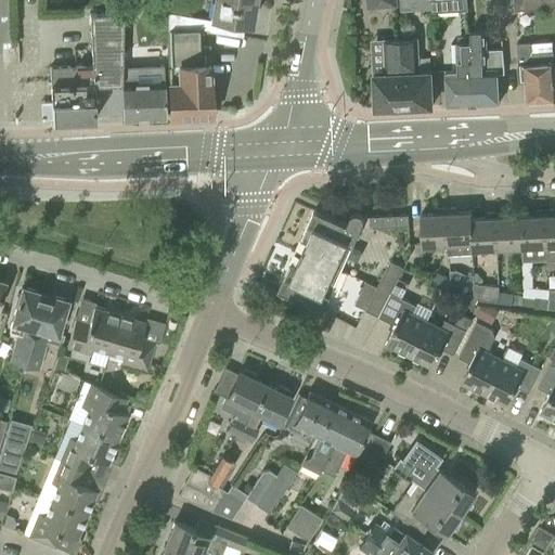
[(250,22),(254,0),(213,0),(211,15),(250,22)]
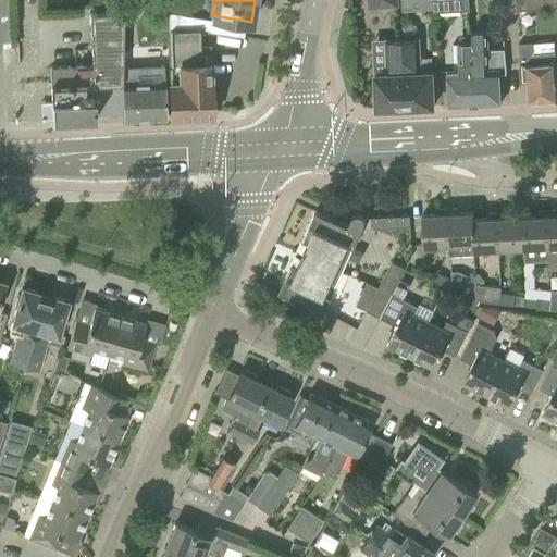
[(401,11),(432,9),(432,5),(431,0),(400,0),(401,8),(401,11)]
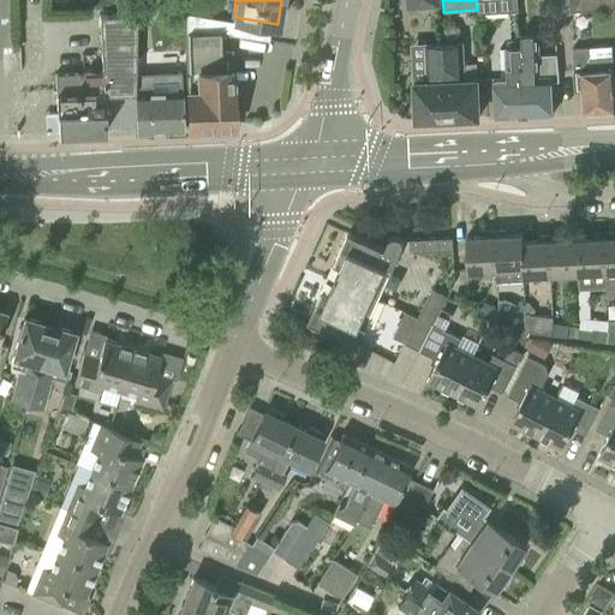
[(476,0),(477,6),(477,10),(477,13),(518,11),(517,0),(476,0)]
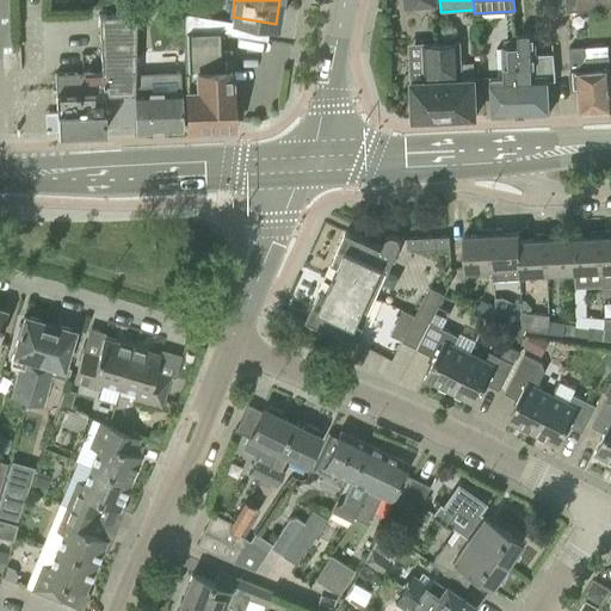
[(610,0),(565,0),(567,13),(610,10),(610,0)]
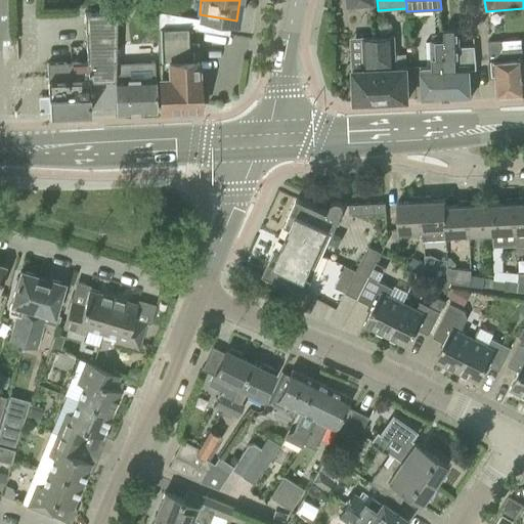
[(115,79),(115,61),(115,10),(85,12),(88,61),(47,63),(49,114),(51,114),(88,112),(88,113),(90,112),(88,80),(115,79)]
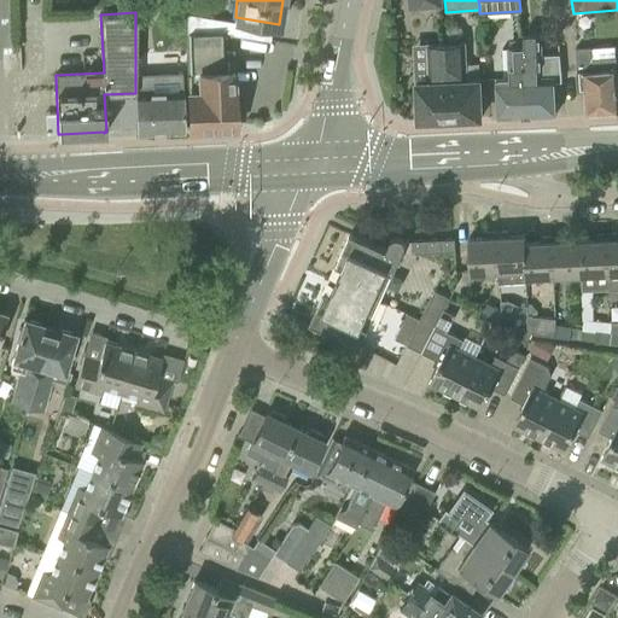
[(232,33),(234,21),(188,12),(185,31),(190,31),(190,30),(209,30),(222,31),(232,33)]
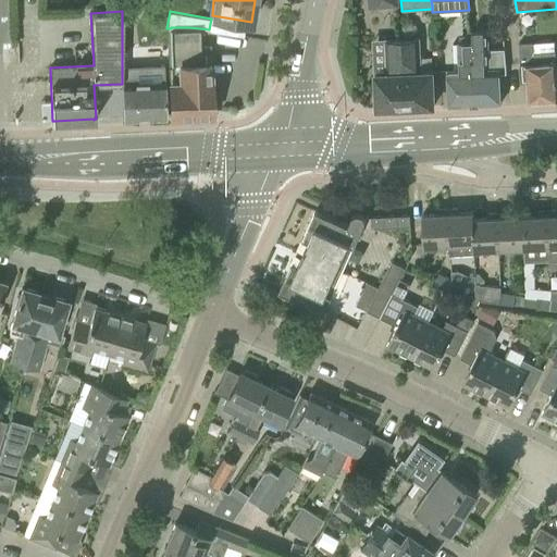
[(171,82),(169,82),(170,96),(170,118),(192,116),(213,116),(213,109),(211,63),(210,44),(200,44),(200,28),(188,27),(171,27),(171,28),(173,65),(170,65),(171,82)]
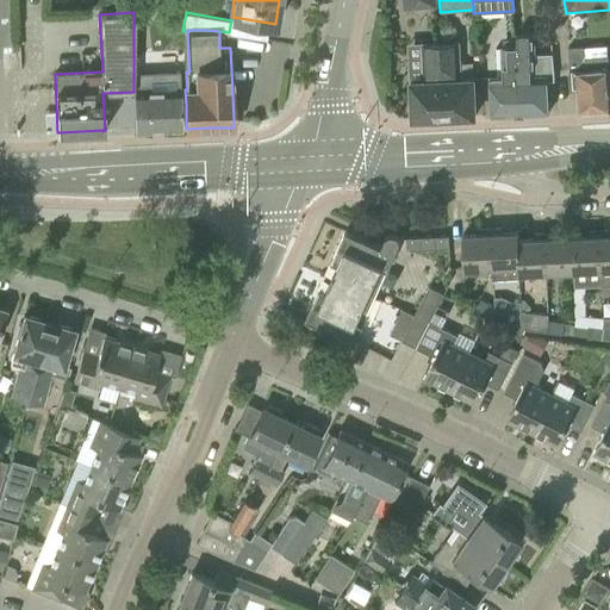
[(533,33),(517,33),(517,47),(520,114),(548,113),(547,89),(547,75),(534,75),(533,33)]
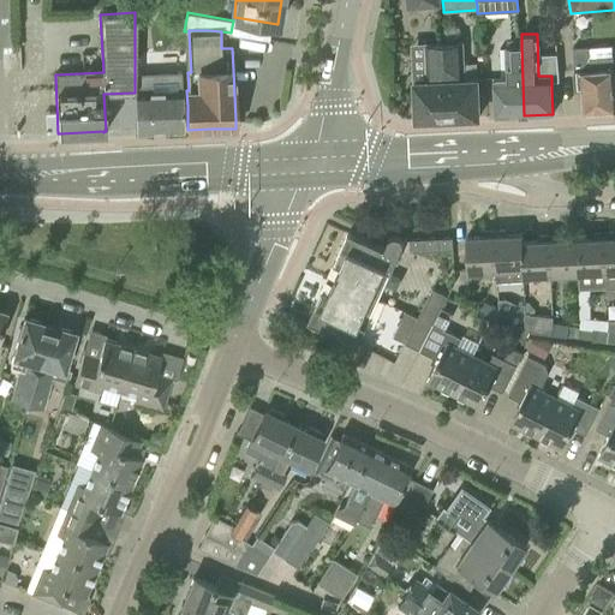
[(463,42),(449,43),(443,43),(447,119),(479,118),(477,78),(464,79),(463,42)]
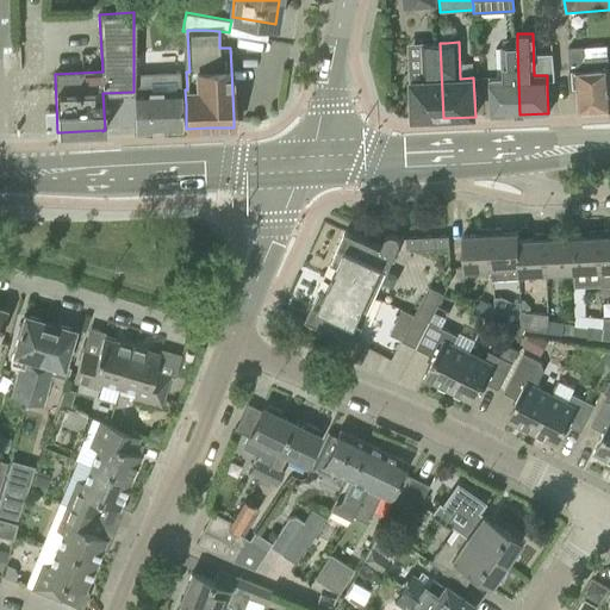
[(443,118),(440,43),(422,43),(423,80),(410,81),(412,119),(443,118)]
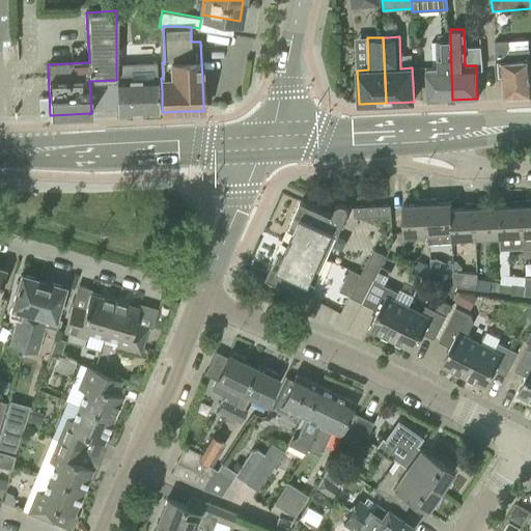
[(452,100),(450,40),(436,40),(437,66),(426,67),(428,101),(452,100)]
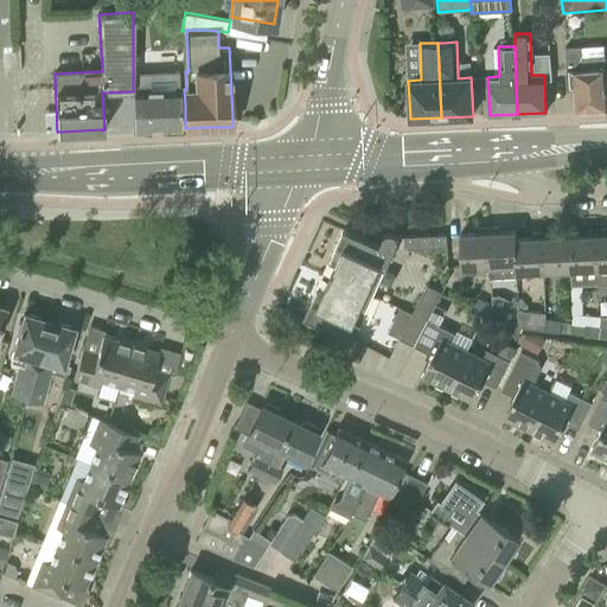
[(585,48),(567,49),(568,74),(568,88),(575,88),(576,108),(592,107),(594,110),(601,110),(602,107),(606,106),(606,90),(606,83),(606,68),(606,56),(585,57),(585,48)]
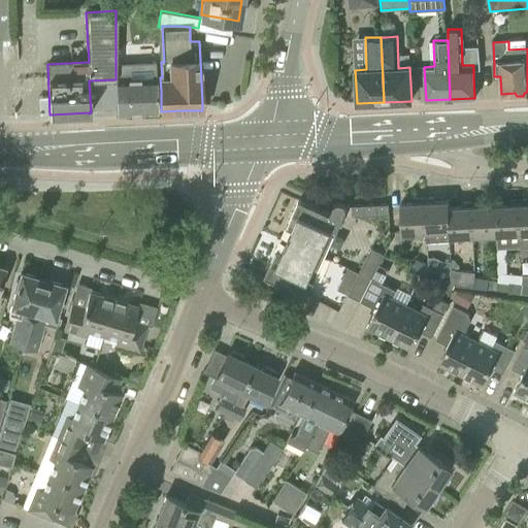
[(157,91),(156,78),(156,76),(131,77),(131,62),(116,62),(116,79),(117,111),(117,113),(157,111),(157,91)]
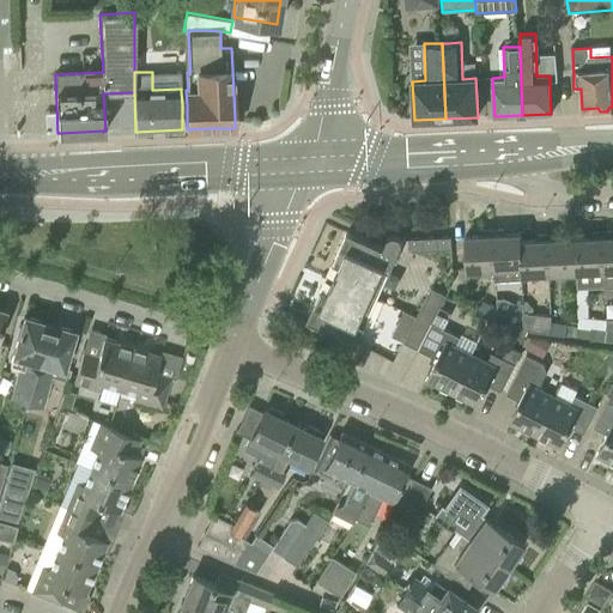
[(493,268),(492,230),(481,230),(481,235),(465,236),(466,269),(493,268)]
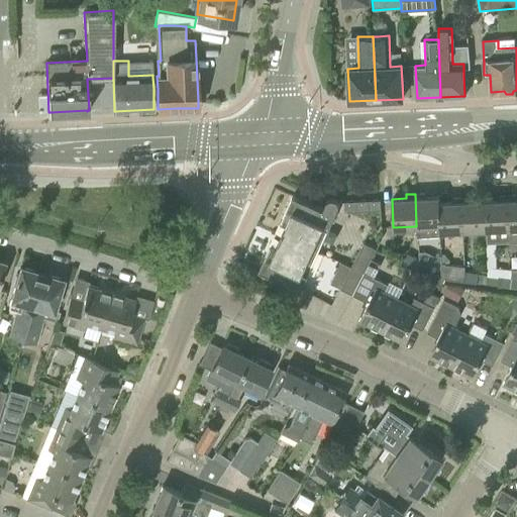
[(438,203),(439,203),(439,197),(425,198),(424,194),(415,194),(416,226),(417,226),(418,236),(439,235),(439,231),(438,203)]
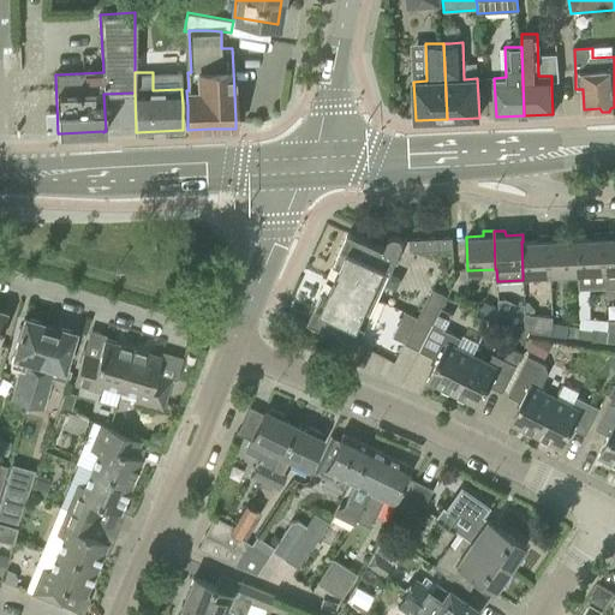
[(390,272),(402,246),(402,245),(402,244),(402,243),(402,242),(402,240),(400,238),(398,237),(395,236),(392,237),(389,238),(388,240),(384,249),(348,232),(334,263),(335,263),(341,266),(334,279),(377,299),(378,298),(372,296),(384,269),(390,272)]
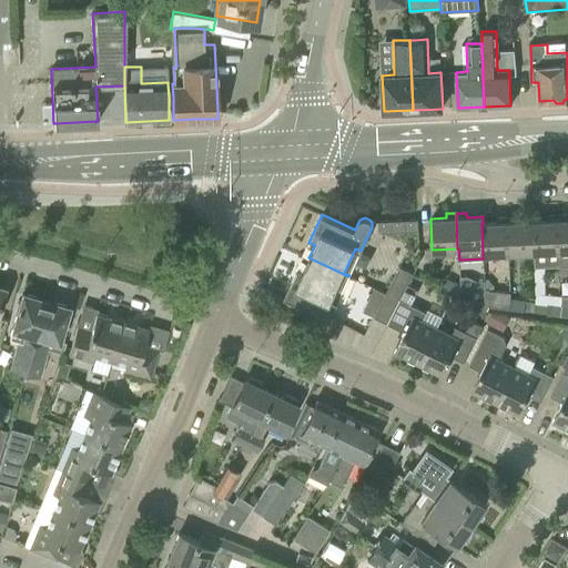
[(567,215),(567,214),(558,215),(559,251),(560,266),(567,265),(567,215)]
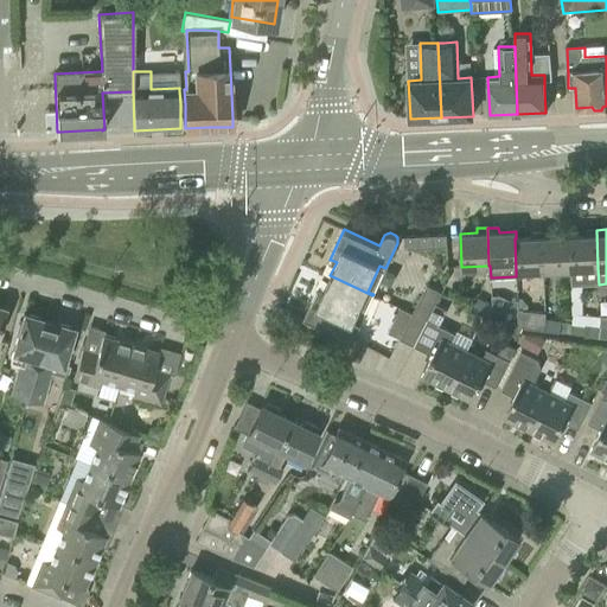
[(599,285),(596,230),(585,230),(586,235),(569,236),(570,269),(572,269),(573,286),(599,285)]
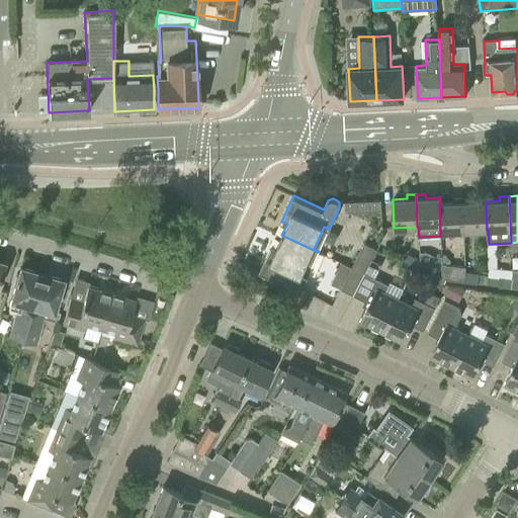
[(487,230),(486,201),(472,201),(471,197),(462,198),(463,231),(487,230)]
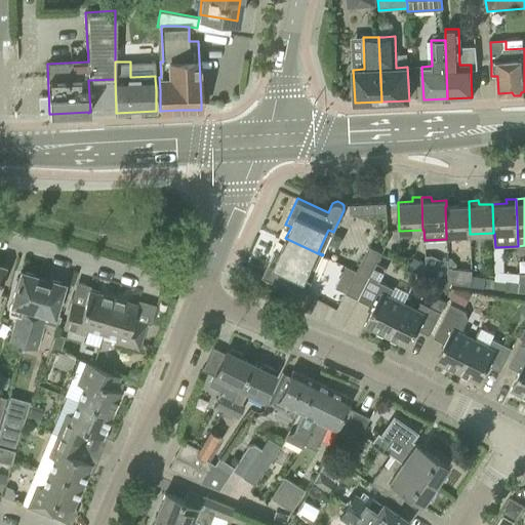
[(470,234),(469,201),(459,201),(459,205),(446,206),(445,206),(446,235),(470,234)]
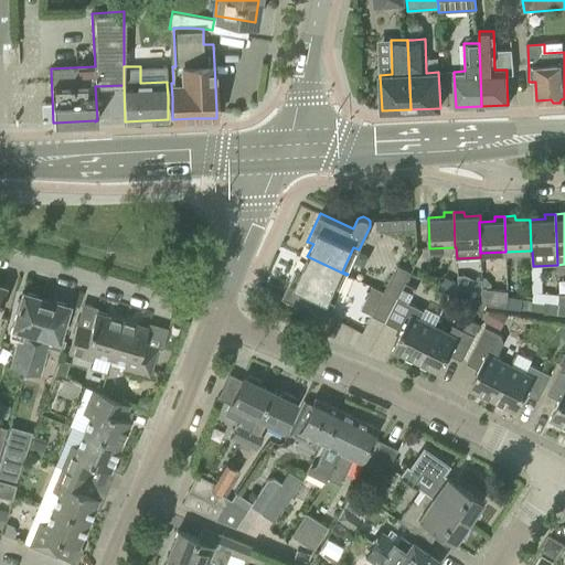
[(415,219),(412,219),(376,220),(376,232),(416,230),(415,219)]
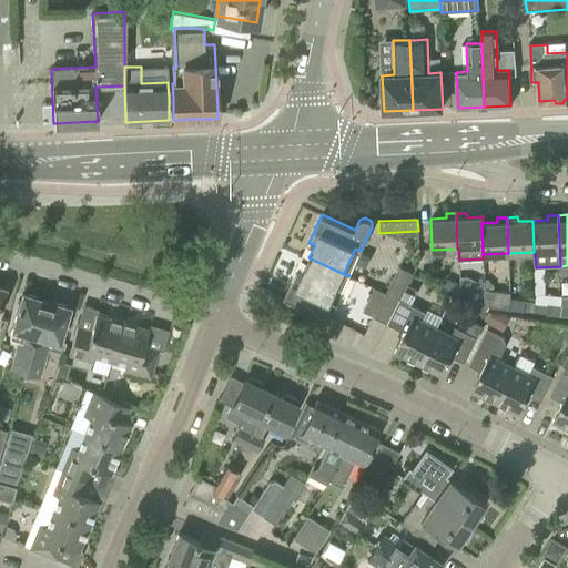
[(348,276),(308,257),(303,271),(298,269),(298,267),(297,267),(284,296),(331,317),(338,302),(332,298),(343,274),(348,276)]
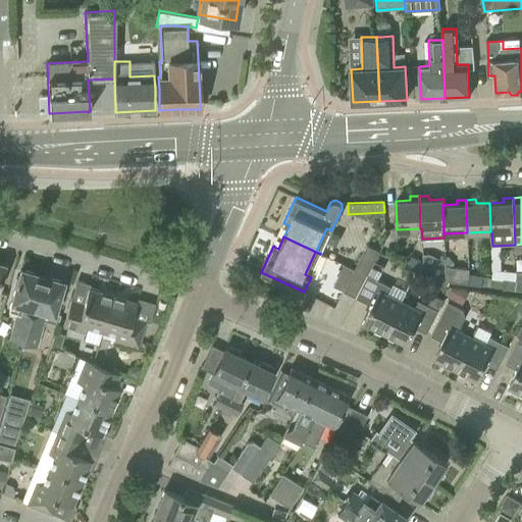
[(353,273),(344,292),(356,298),(379,251),(367,245),(353,273)]
